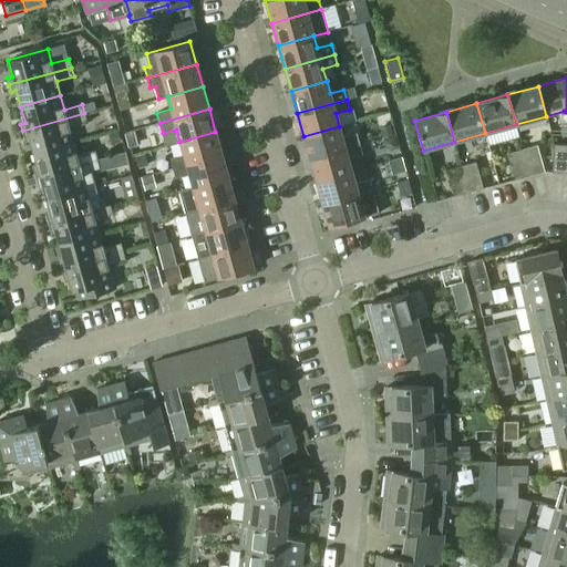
[(29,136),(33,153),(73,142),(69,127),(86,123),(84,113),(22,131),(23,137),(29,136)]
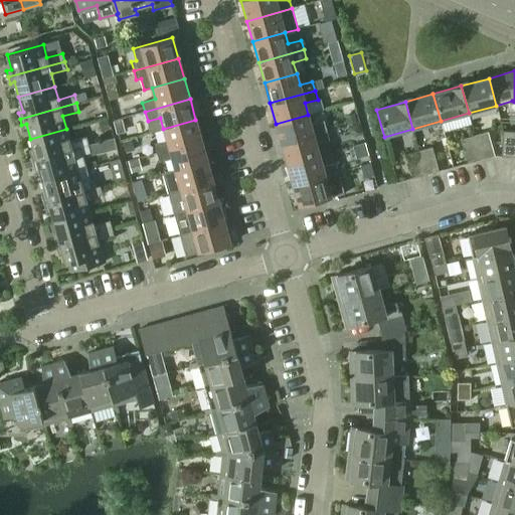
[(276,124),(282,144),(326,132),(323,120),(311,124),(308,115),(276,124)]
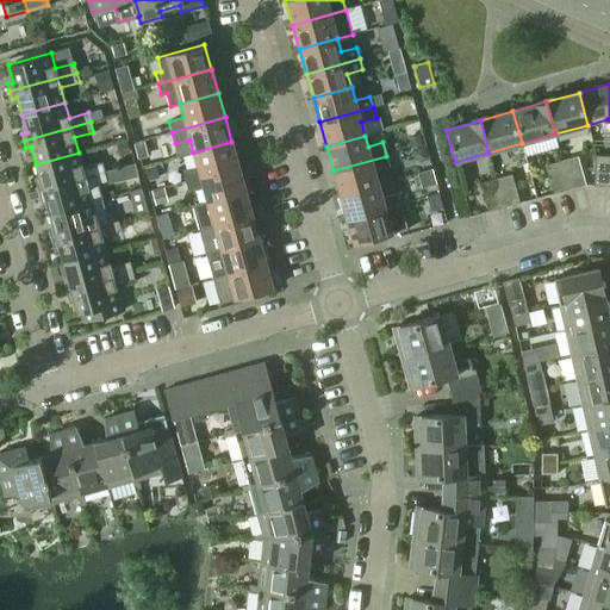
[(185,181),(238,166),(231,142),(193,153),(198,166),(182,170),(185,181)]
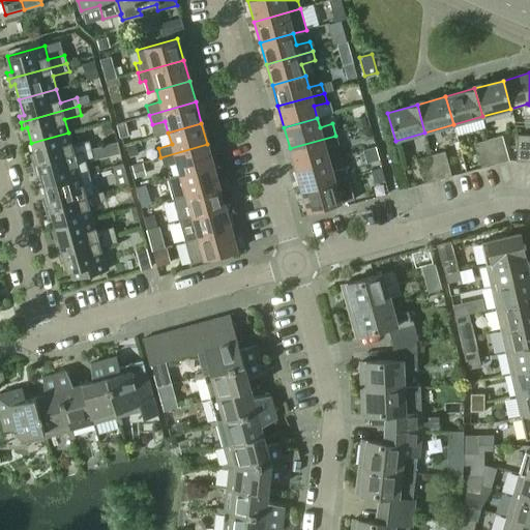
[(31,158),(32,166),(65,156),(91,149),(88,141),(72,145),(68,133),(31,143),(35,157),(31,158)]
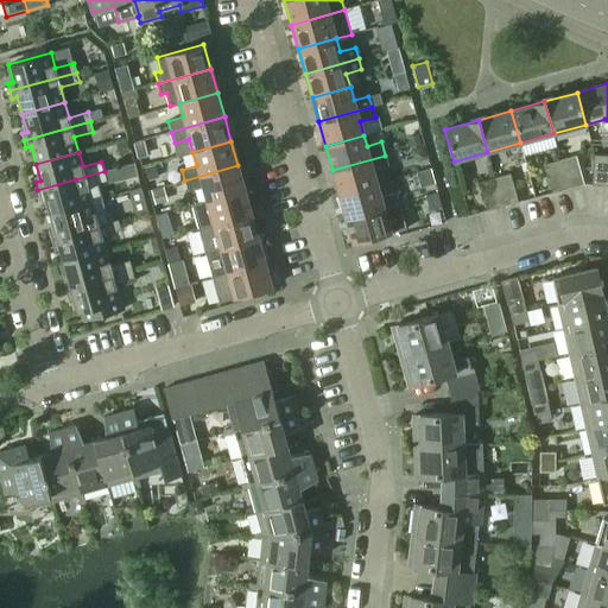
[(333,170),(340,194),(378,184),(373,170),(388,166),(385,156),(333,170)]
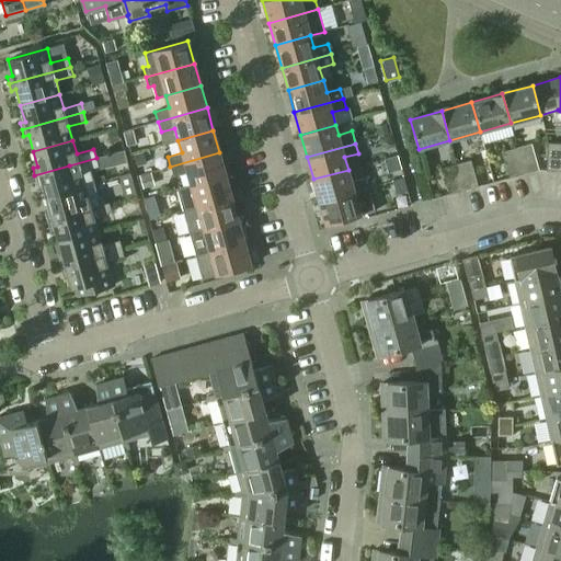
[(517,148),(524,173),(538,170),(531,144),(517,148)]
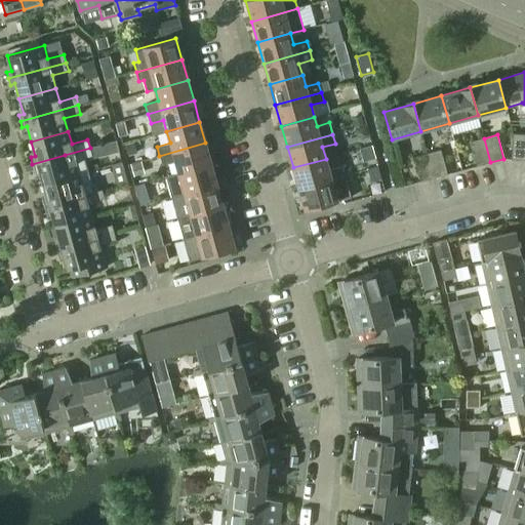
[(511,159),(524,160),(524,134),(513,134),(511,159)]
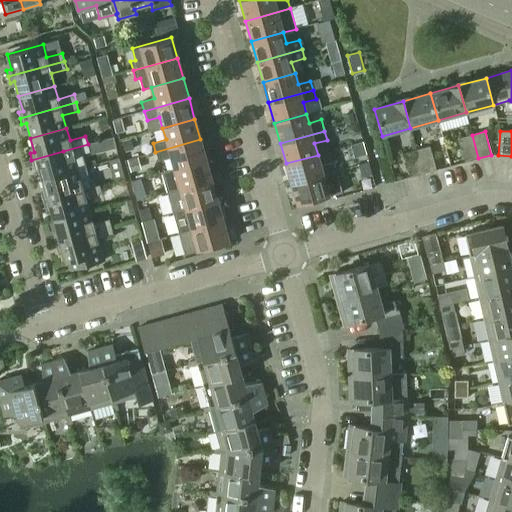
[(458,138),(465,162),(478,158),(472,135),(458,138)]
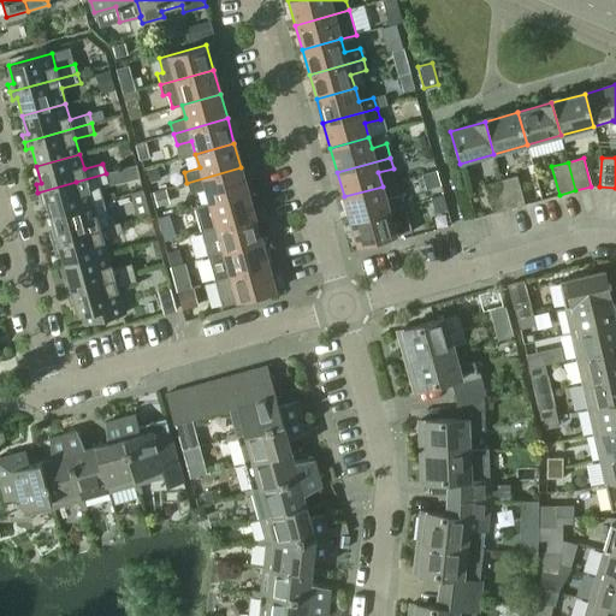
[(209,203),(248,193),(241,167),(187,183),(190,194),(206,189),(209,203)]
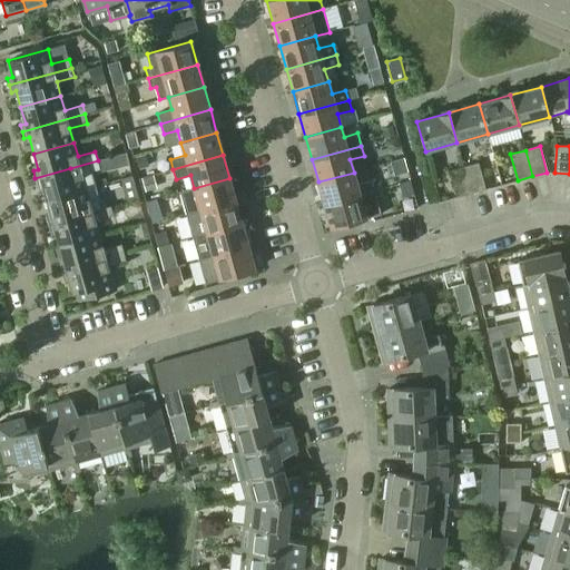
[(70,168),(35,178),(37,185),(42,184),(47,199),(87,188),(95,186),(91,172),(100,169),(98,160),(70,168)]
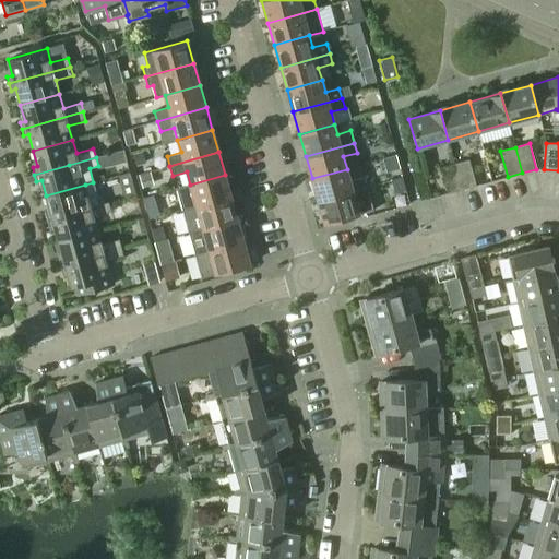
[(454,164),(462,190),(476,186),(468,159),(454,164)]
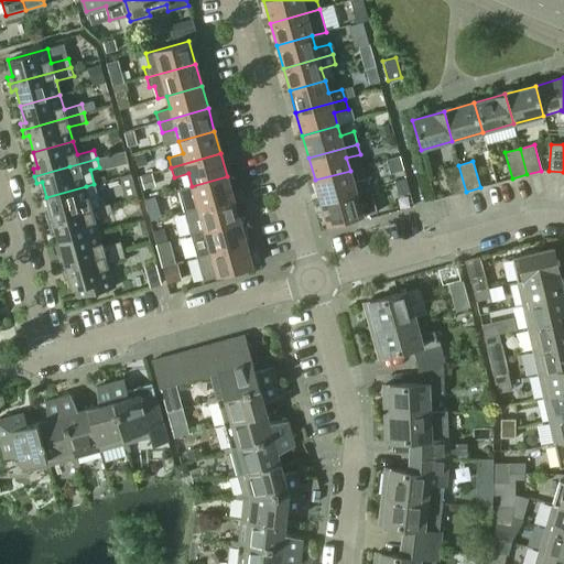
[(444,170),(452,196),(466,192),(458,165),(444,170)]
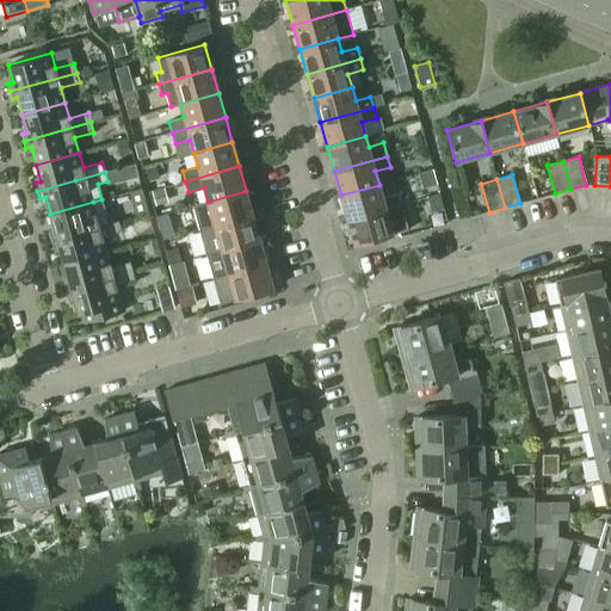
[(341,195),(347,220),(401,204),(397,193),(383,198),(380,185),(341,195)]
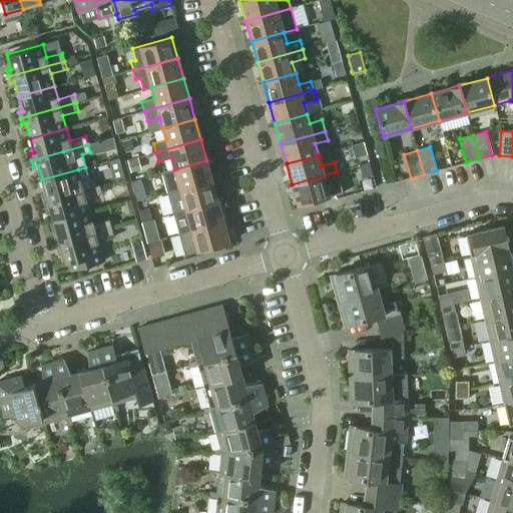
[(206,160),(174,169),(161,172),(167,193),(212,180),(206,160)]
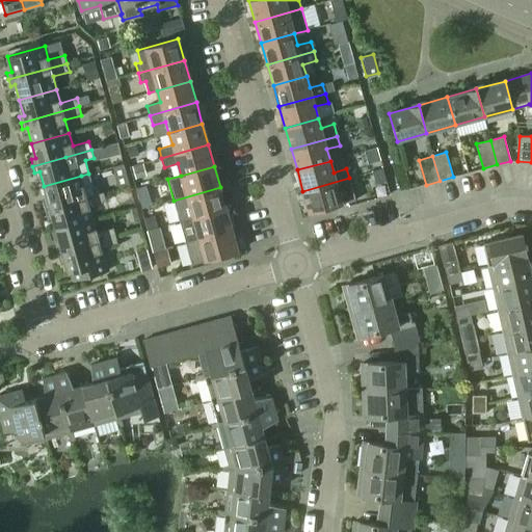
[(407,173),(410,184),(417,182),(414,170),(407,173)]
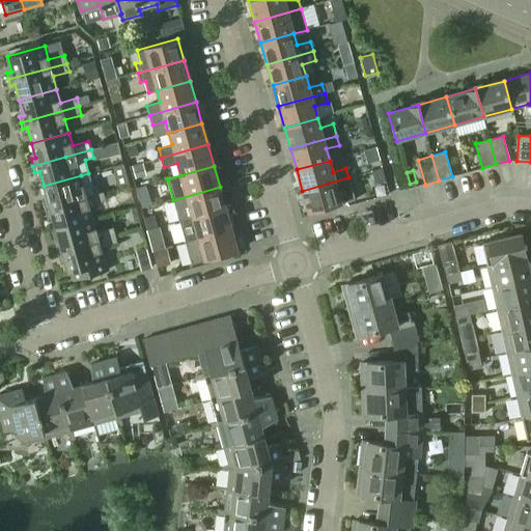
[(43,202),(45,208),(103,193),(101,185),(84,189),(81,175),(44,186),(48,201),(43,202)]
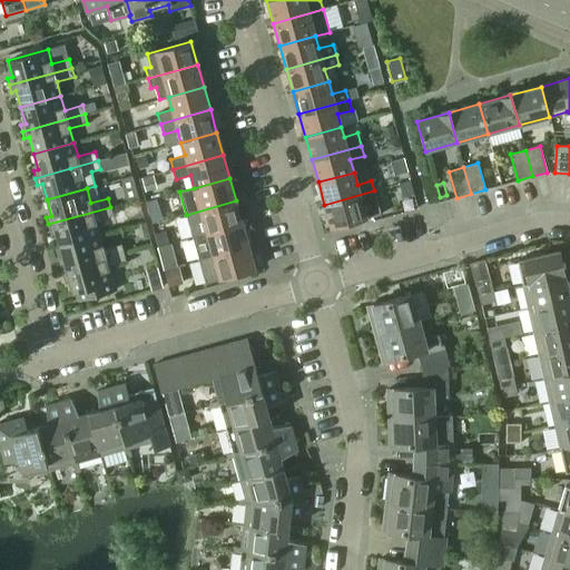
[(324,205),(331,228),(381,214),(374,190),(324,205)]
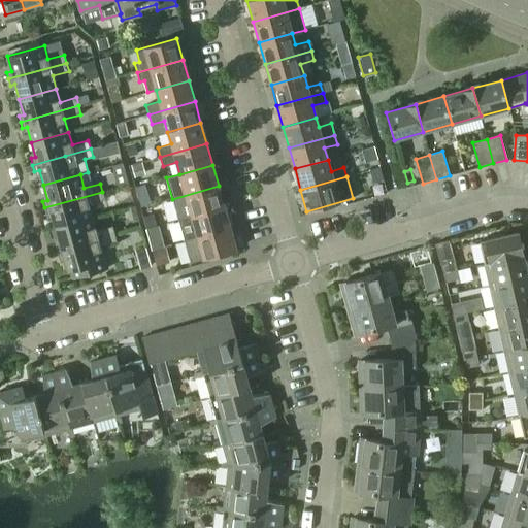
[(178,220),(224,206),(219,186),(172,199),(178,220)]
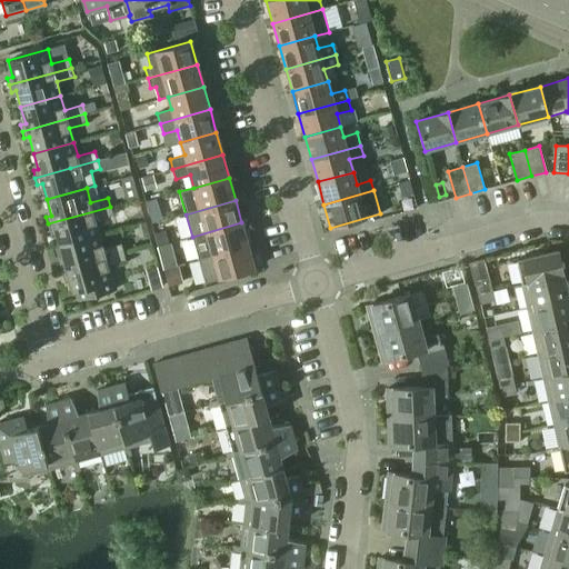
[(55,229),(59,246),(99,235),(96,220),(112,216),(110,207),(48,223),(50,231),(55,229)]
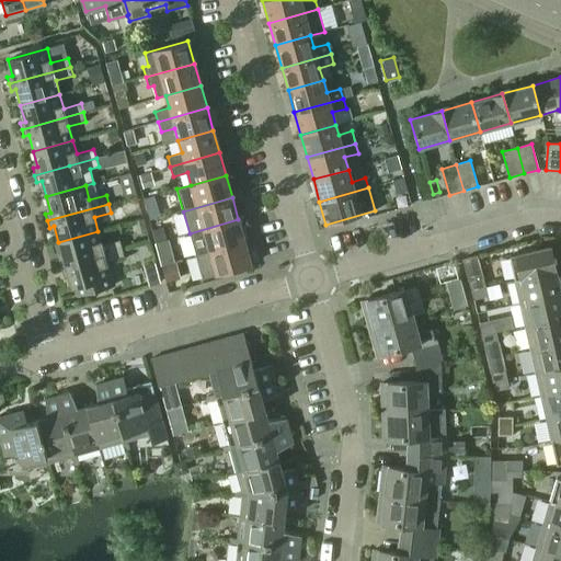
[(195,255),(244,242),(238,219),(190,233),(195,255)]
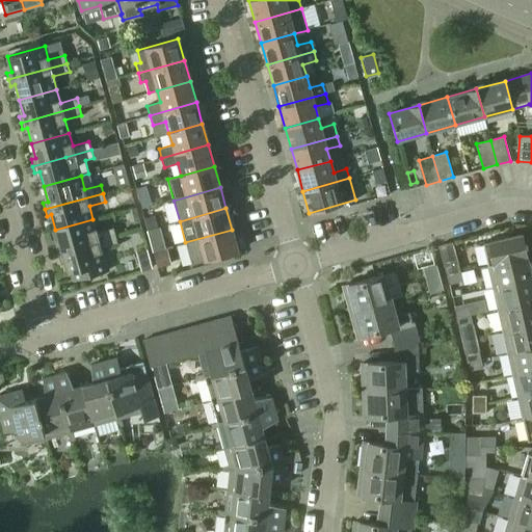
[(55,246),(57,253),(115,236),(113,228),(97,233),(92,219),(55,230),(59,244),(55,246)]
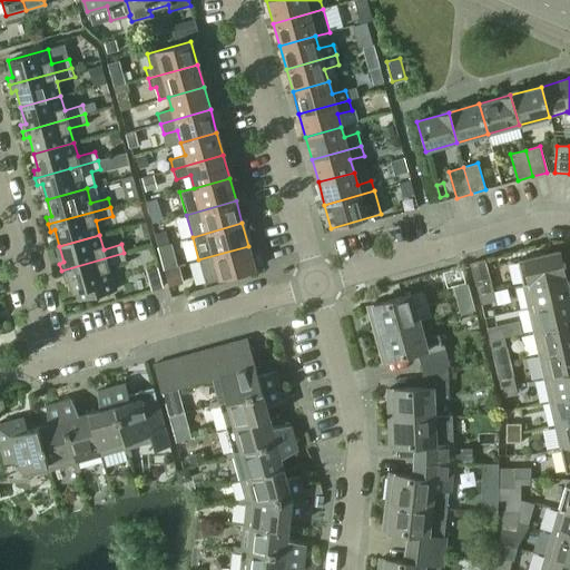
[(205,283),(219,279),(255,269),(248,246),(198,259),(205,283)]
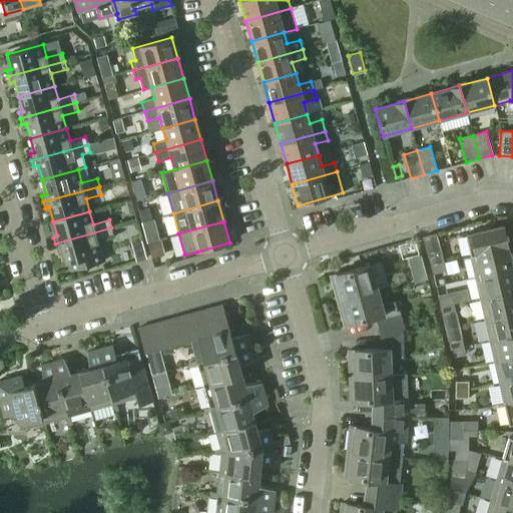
[(465,234),(470,257),(508,247),(503,226),(465,234)]
